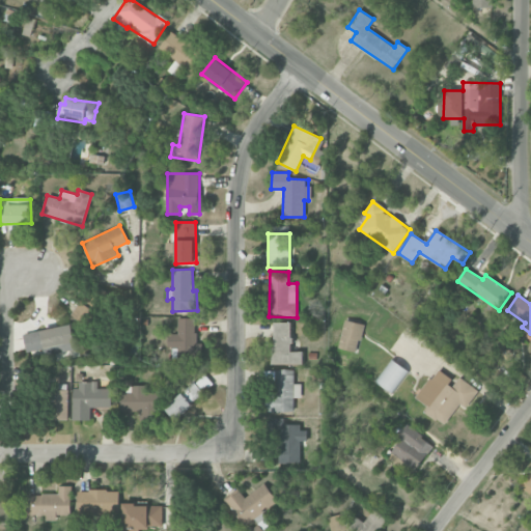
[(73,315),(91,326),(100,312),(82,301),(73,315)]
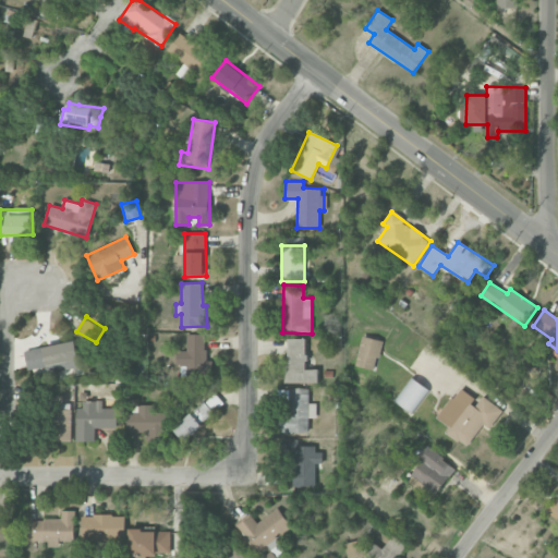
[(205,335),(186,335),(186,352),(177,352),(176,366),(181,366),(181,377),(213,378),(213,361),(205,361),(205,335)]
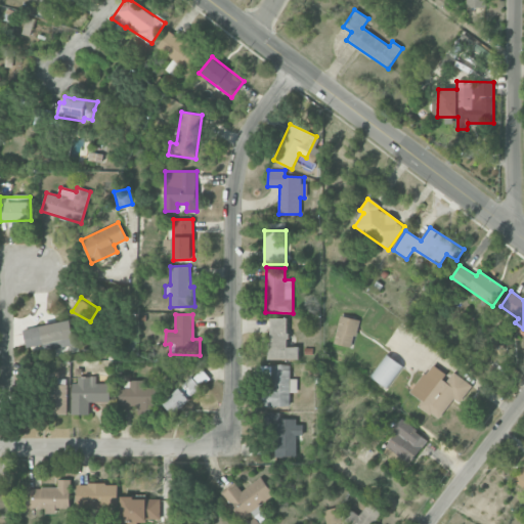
[(351,348),(359,320),(341,315),(333,343),(351,348)]
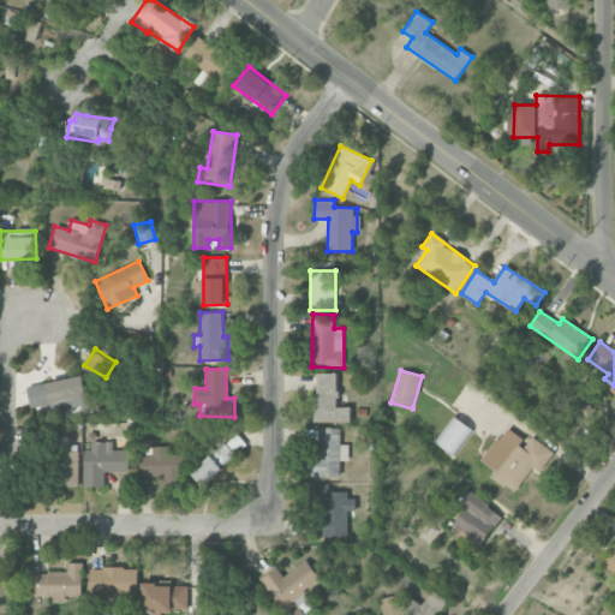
[(351,407),(338,407),(338,374),(316,374),(316,423),(351,422),(351,407)]
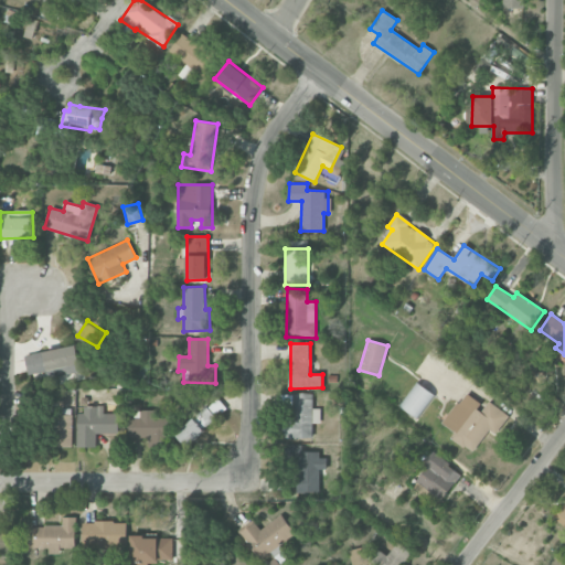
[(31,381),(80,372),(75,345),(25,355),(31,381)]
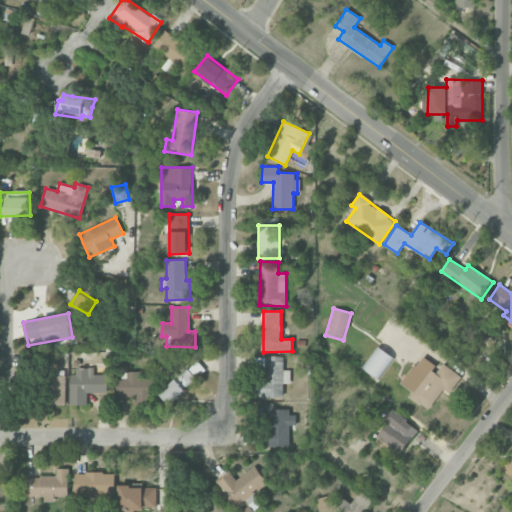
[(362,367),(379,379),(394,358),(377,346),(362,367)]
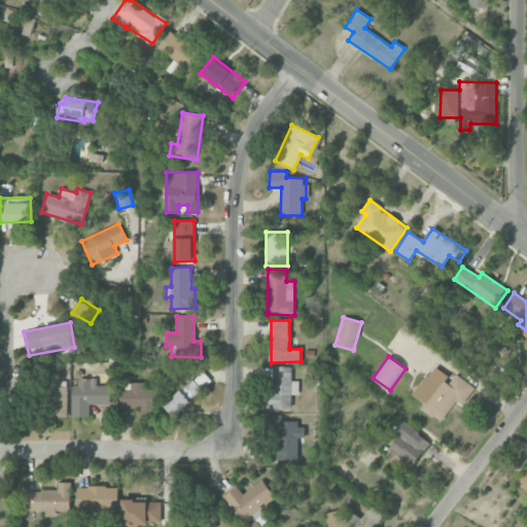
[(442,422),(456,400),(463,405),(475,387),(454,374),(451,378),(433,365),(413,395),(425,403),(421,409),(442,422)]
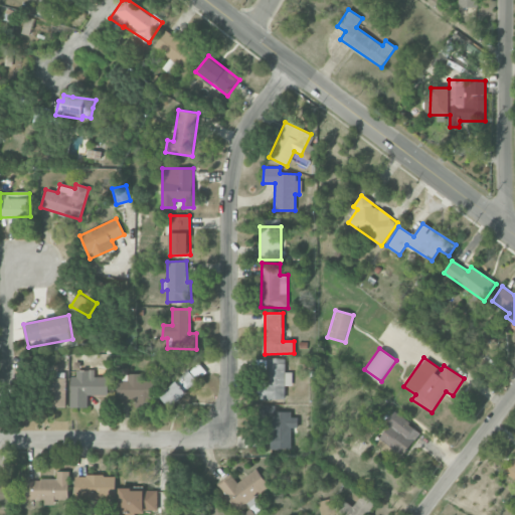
[(292,385),(292,372),(285,372),(285,359),(258,359),(259,399),(285,399),(285,386),(292,385)]
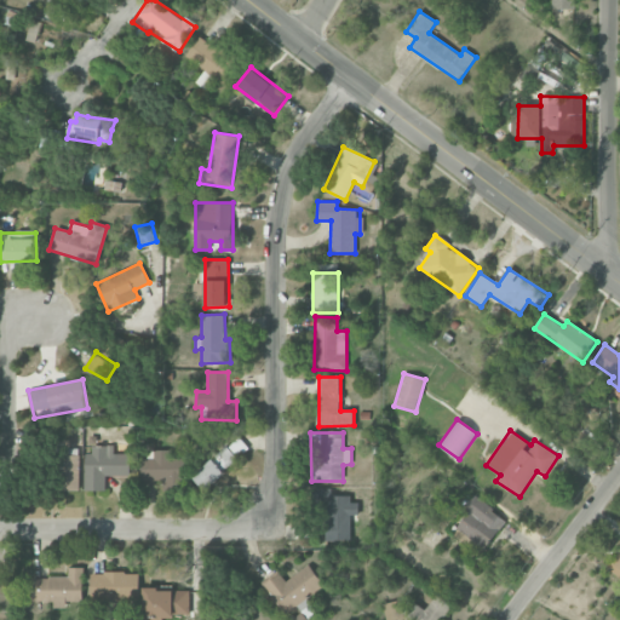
[(235,455),(245,448),(237,438),(191,477),(202,491),(239,459),(235,455)]
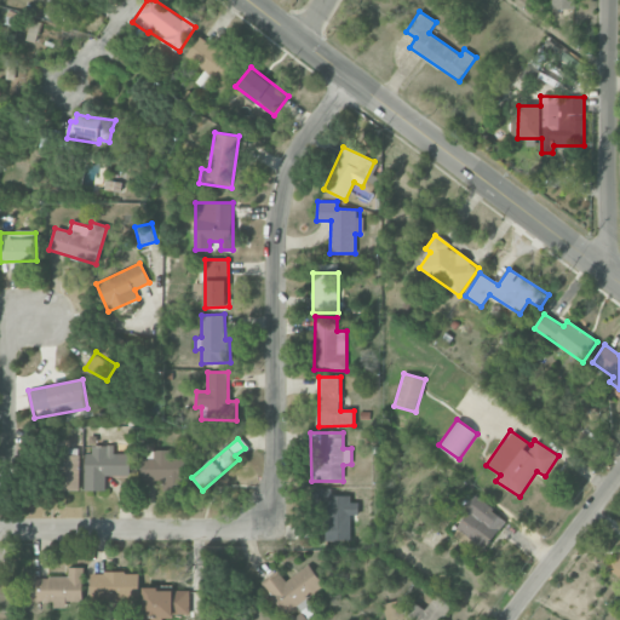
[(128,476),(128,453),(113,453),(113,446),(86,446),(86,491),(105,491),(105,476),(128,476)]
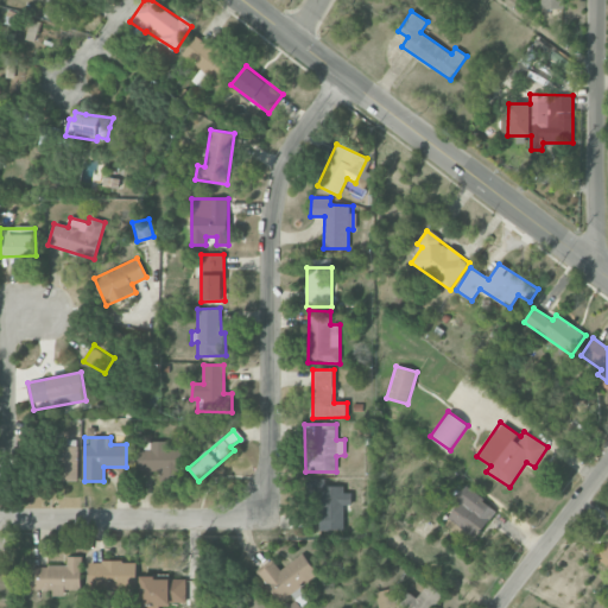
[(178,448),(165,448),(165,442),(150,442),(150,449),(140,449),(140,470),(158,472),(158,480),(178,480),(178,448)]
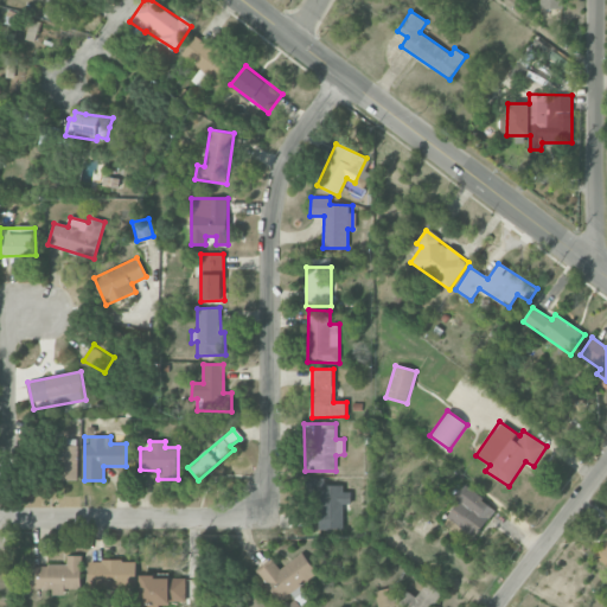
[(77,480),(78,446),(58,445),(57,480),(77,480)]
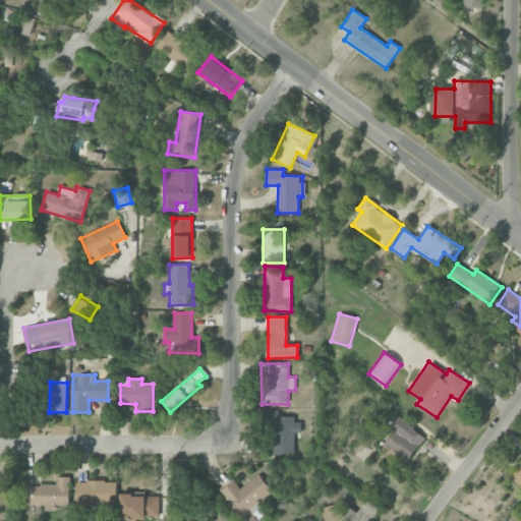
[(294,432),(301,432),(300,418),(278,418),(278,410),(272,410),(272,454),(294,454),(294,432)]
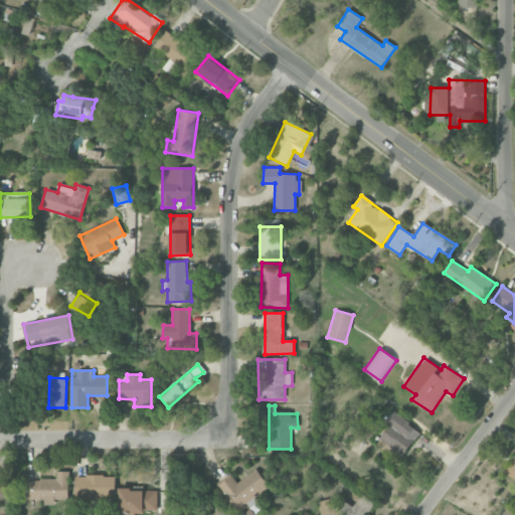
[(386,422),(389,425),(376,443),(387,451),(390,447),(402,456),(420,431),(394,411),(386,422)]
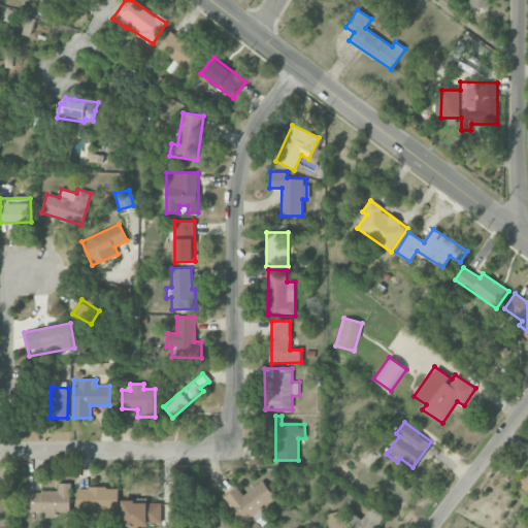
[(527,490),(527,469),(519,485),(527,490)]
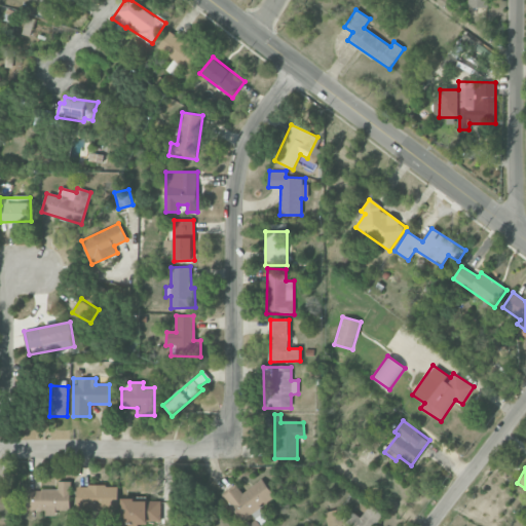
[(241,493),(235,484),(222,493),(241,522),(253,515),(257,521),(265,516),(259,508),(274,496),(262,479),(241,493)]
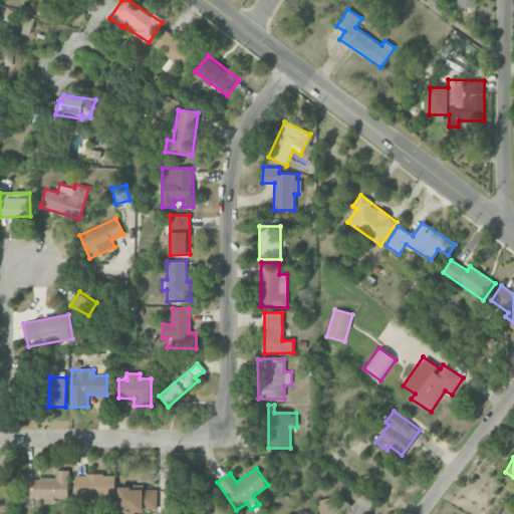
[(26,479),(26,498),(43,498),(43,503),(55,503),(55,499),(69,498),(68,470),(56,471),(56,478),(26,479)]
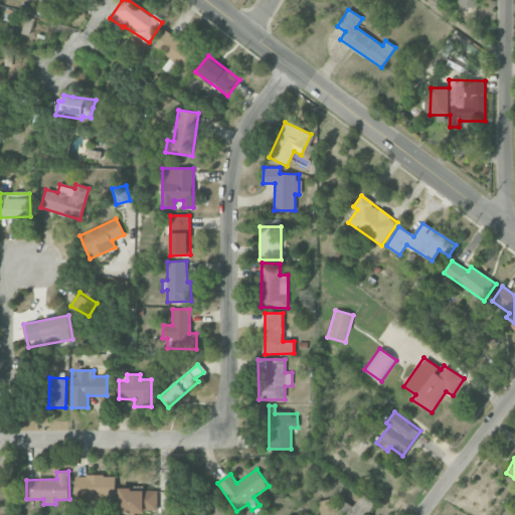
[(75,498),(90,498),(90,502),(116,503),(116,476),(75,476),(75,498)]
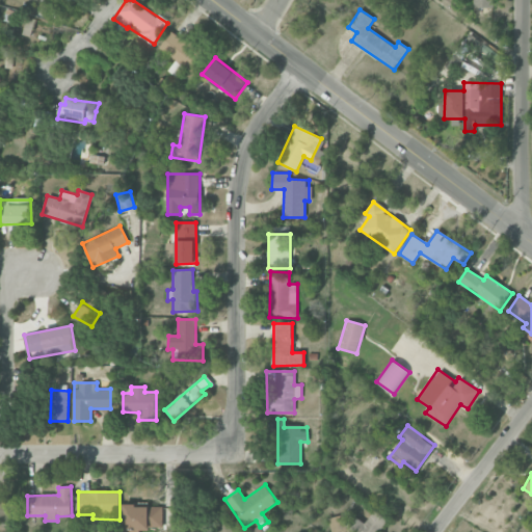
[(162,505),(124,506),(124,529),(150,529),(150,526),(162,526),(162,505)]
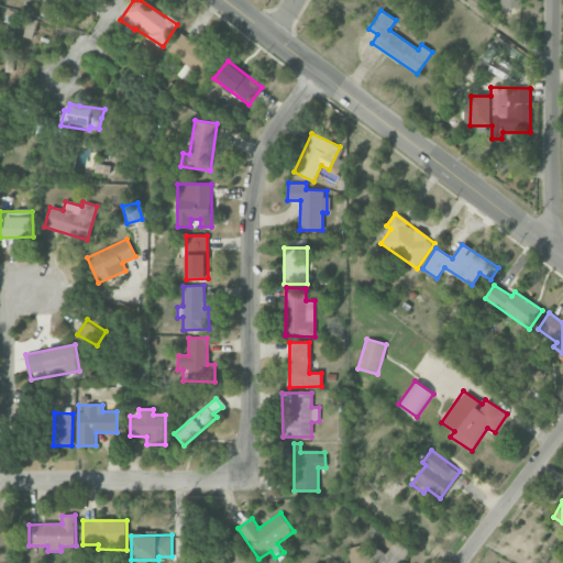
[(351,562),(357,562),(368,561),(368,562),(397,562),(397,560),(405,558),(410,549),(396,539),(387,553),(375,545),(366,558),(364,544),(348,548),(351,562)]
